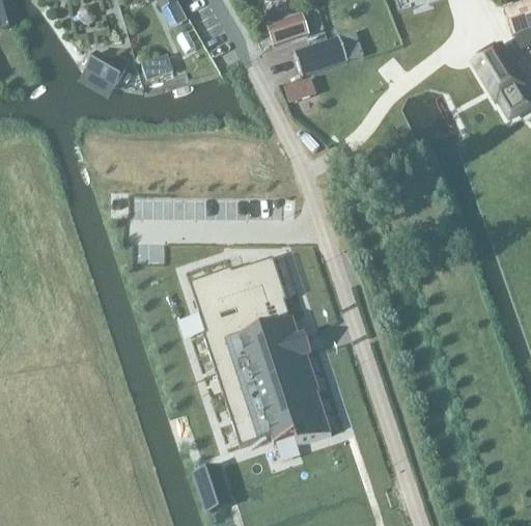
[(0,26),(8,25),(1,0),(0,0),(0,26)]
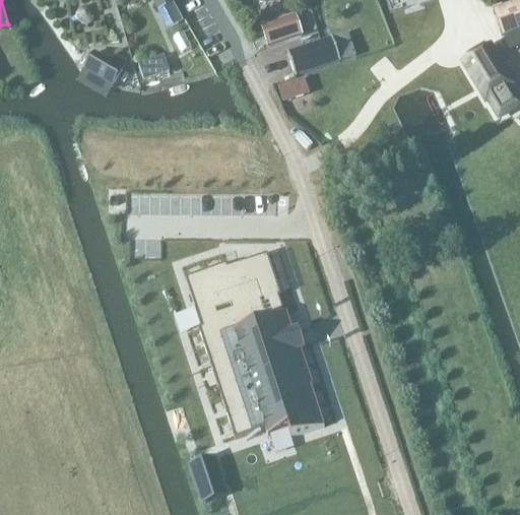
[(397,39),(413,31),(399,0),(383,7),(397,39)]
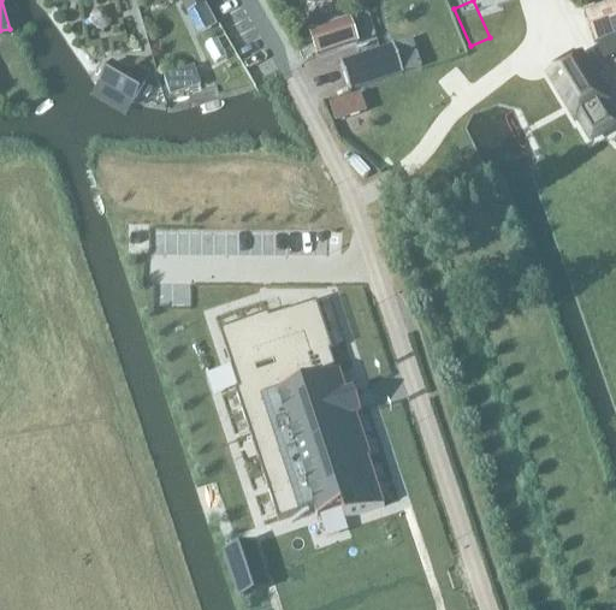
[(599,0),(582,6),(596,39),(615,30),(615,0),(599,0)]
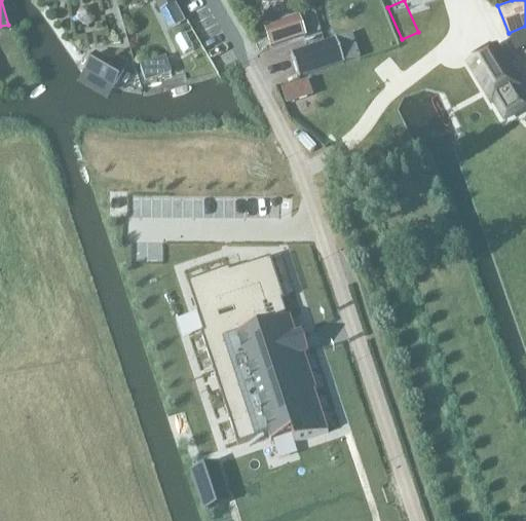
[(263,22),(269,41),(305,30),(299,10),(263,22)]
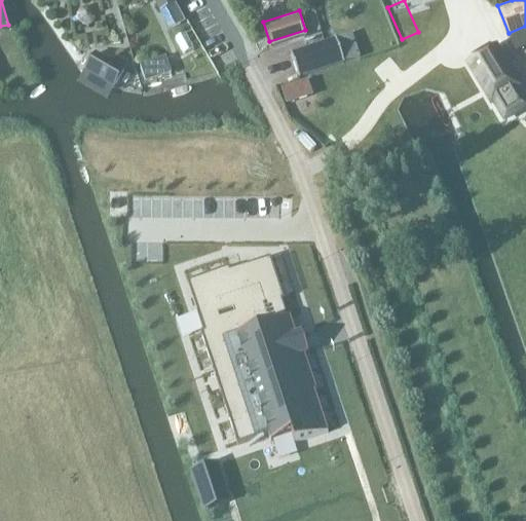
[(186,29),(173,33),(179,50),(192,45),(186,29)]
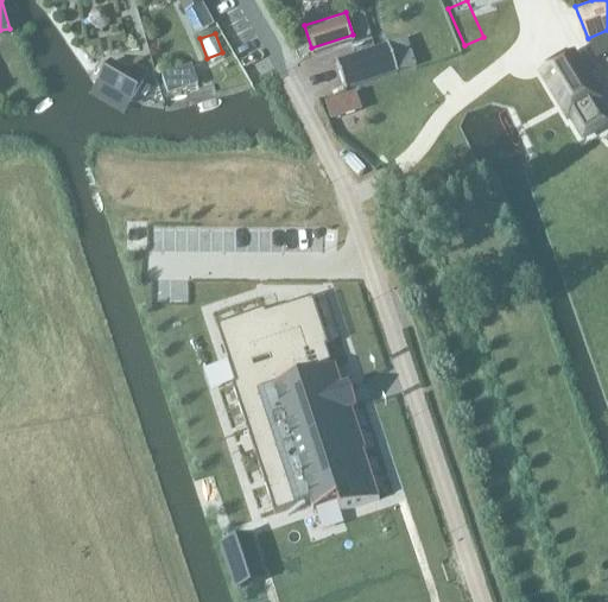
[(388,42),(336,58),(344,86),(397,69),(388,42)]
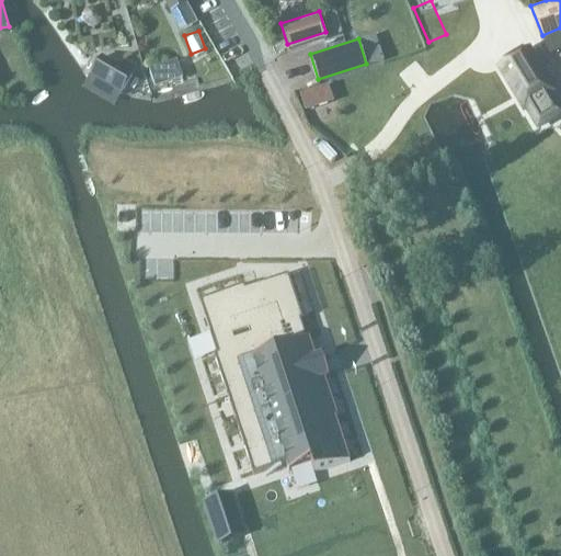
[(528,46),(500,63),(524,104),(526,103),(538,123),(560,109),(549,89),(552,88),(528,46)]
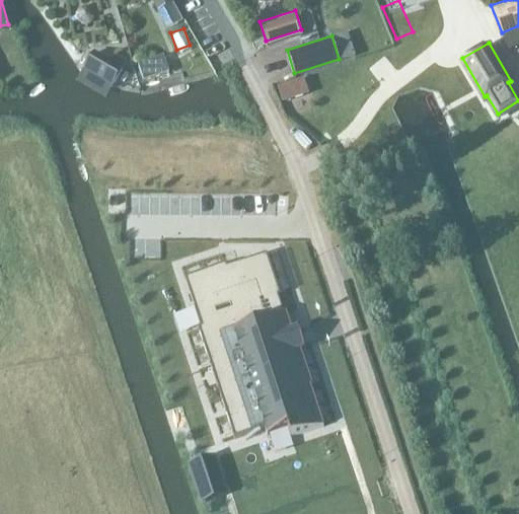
[(84,66),(112,83),(123,65),(94,49),(84,66)]
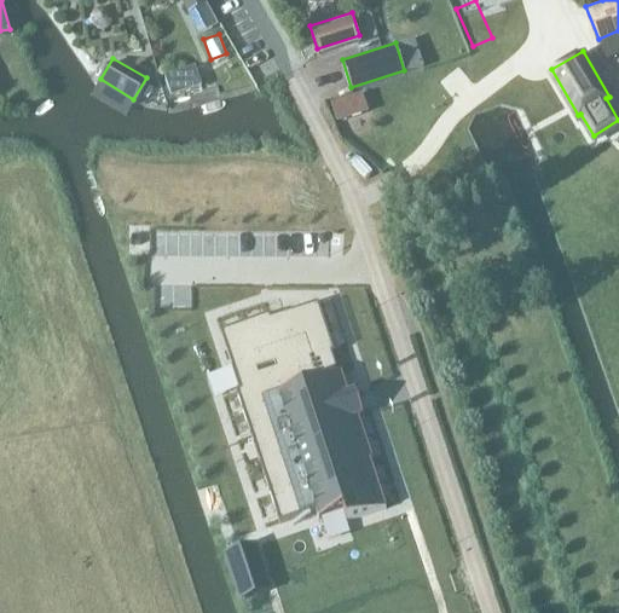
[(201,82),(195,63),(165,73),(172,92),(201,82)]
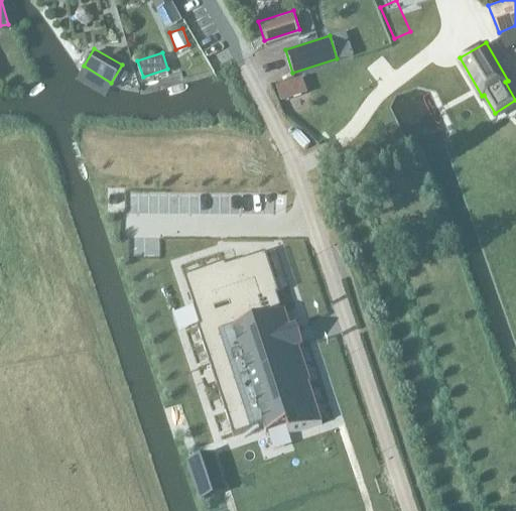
[(301,77),(277,85),(281,98),(305,90),(301,77)]
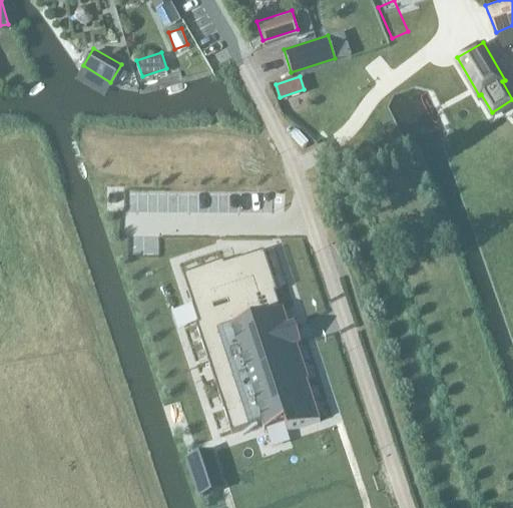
[(223,258),(182,271),(198,320),(195,321),(231,430),(262,420),(264,427),(284,420),(287,429),(320,418),(307,379),(309,379),(297,343),(301,342),(300,338),(293,340),(288,326),(295,324),(294,320),(288,322),(283,306),(281,306),(275,290),(278,289),(264,247),(224,261),(223,258)]
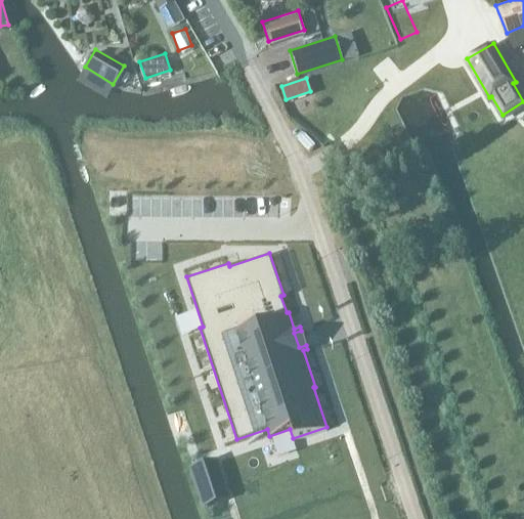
[(192,465),(190,465),(204,504),(227,496),(214,458),(192,465)]
